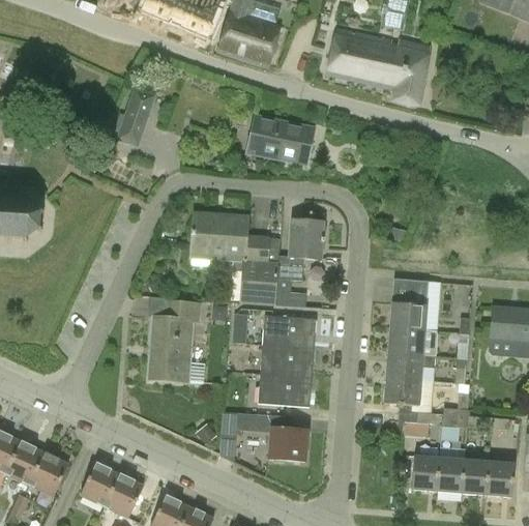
[(157,0),(153,10),(212,33),(224,2),(218,0),(157,0)]
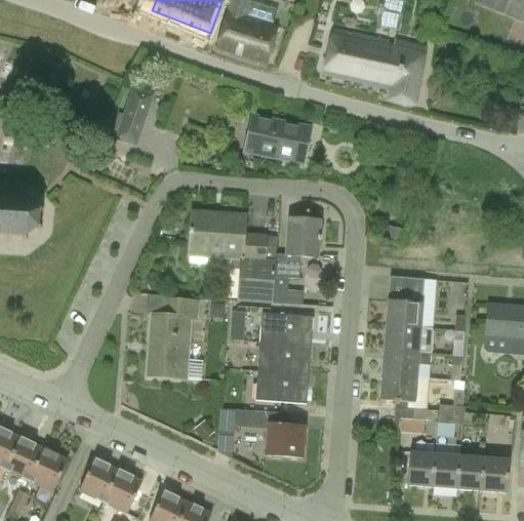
[(230,0),(216,50),(268,64),(282,6),(257,0),(230,0)]
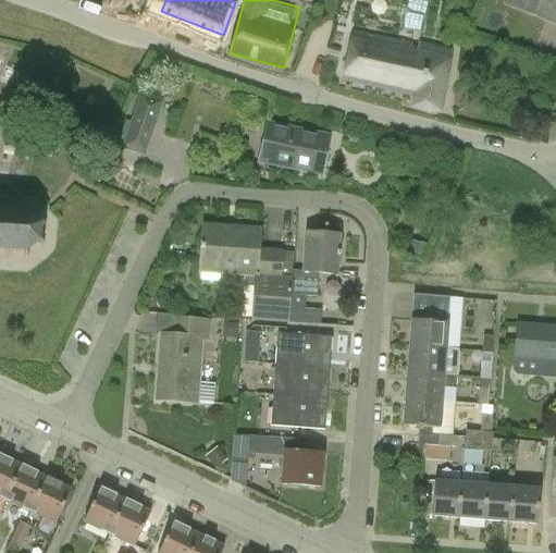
[(407,0),(407,3),(406,3),(403,2),(400,11),(404,12),(405,12),(403,24),(402,25),(423,29),(428,0),(407,0)]
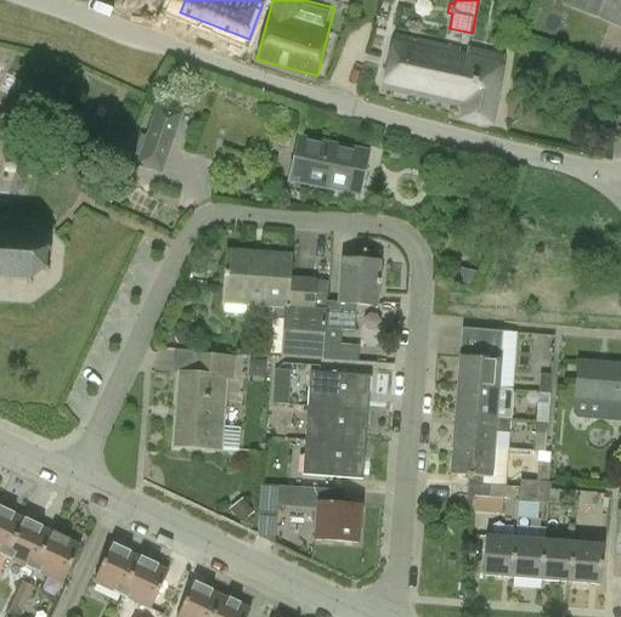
[(560,0),(620,24),(620,0),(560,0)]
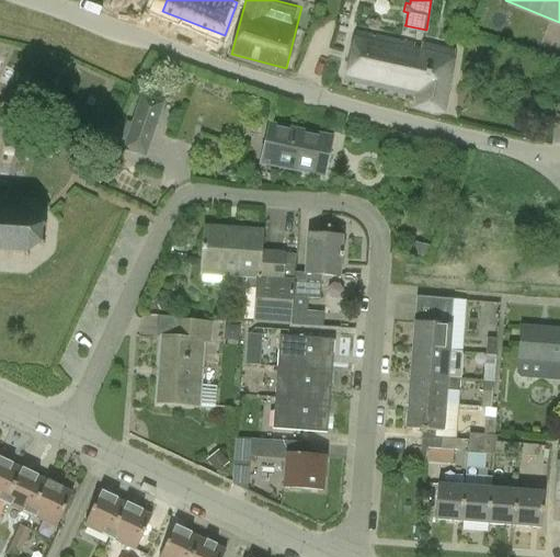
[(421,46),(414,44),(414,40),(356,27),(345,77),(419,93),(416,103),(444,110),(457,46),(422,40),(421,46)]
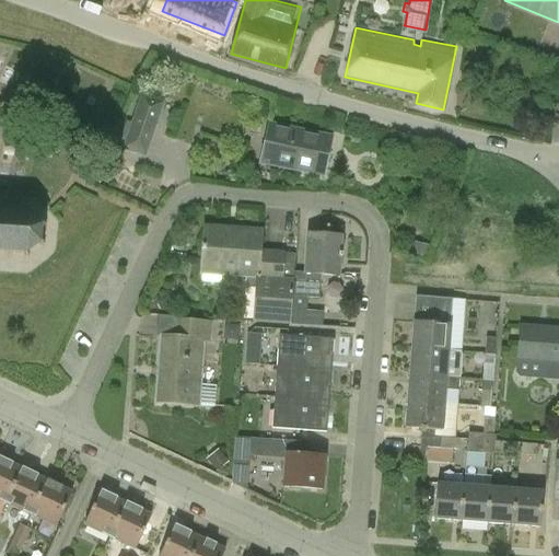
[(147,154),(165,97),(141,90),(123,146),(147,154)]
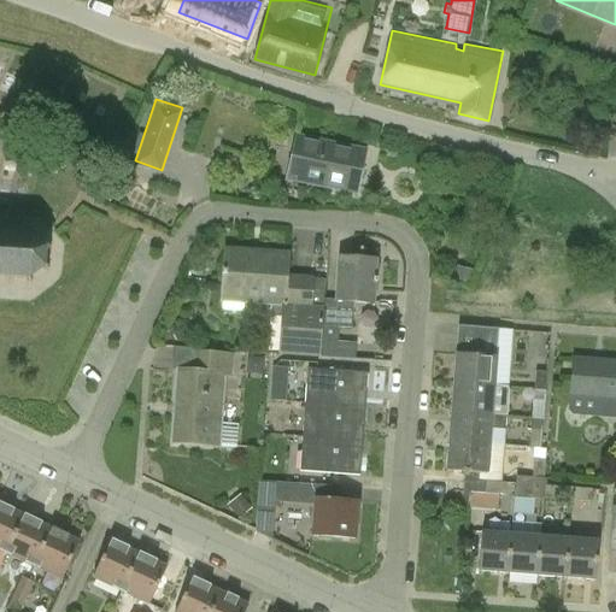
[(358,192),(367,147),(297,131),(287,177),(358,192)]
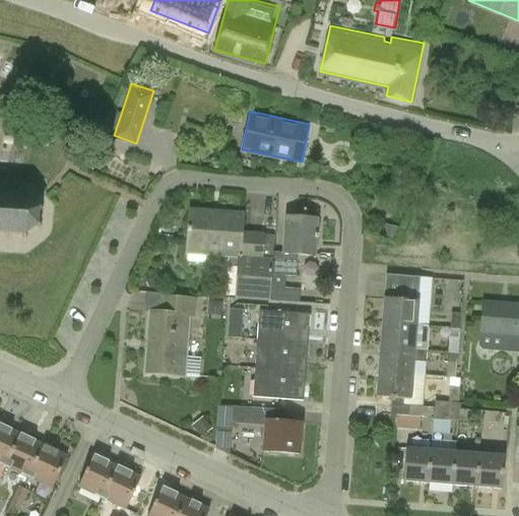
[(0,232),(23,235),(38,223),(40,207),(28,195),(0,192),(0,232)]
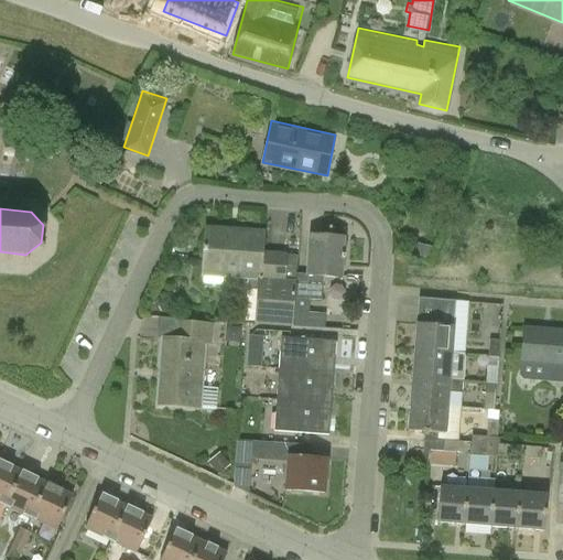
[(255,321),(292,323),(295,278),(296,271),(296,262),(287,261),(288,250),(262,249),(263,229),(206,226),(203,273),(249,277),(248,287),(258,287),(255,321)]
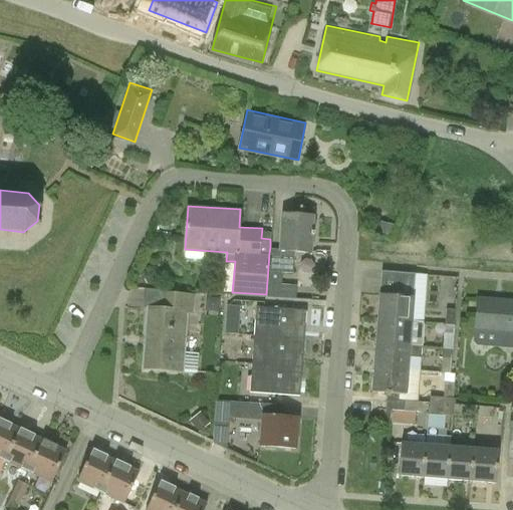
[(270,253),(266,294),(296,297),(297,283),(282,281),(283,270),(293,270),(294,249),(311,250),(314,215),(283,213),(280,247),(270,247),(269,253),(270,253)]
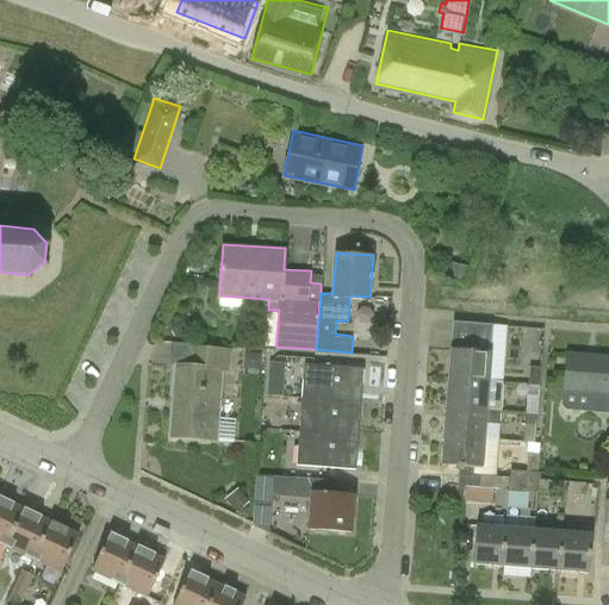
[(468,263),(448,260),(446,272),(466,275),(468,263)]
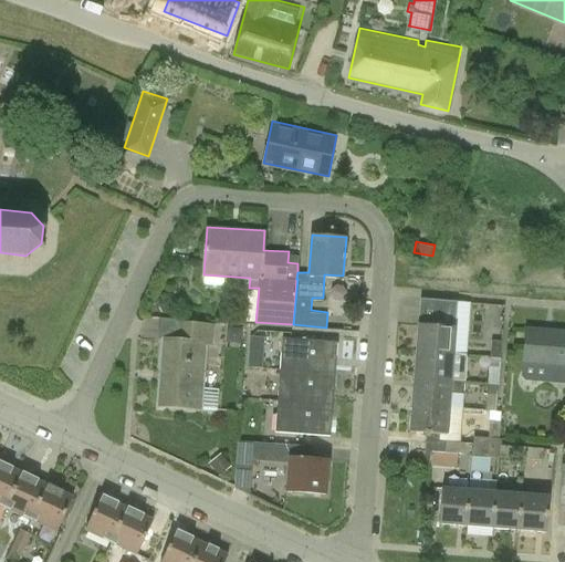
[(176,305),(171,291),(158,295),(164,310),(176,305)]
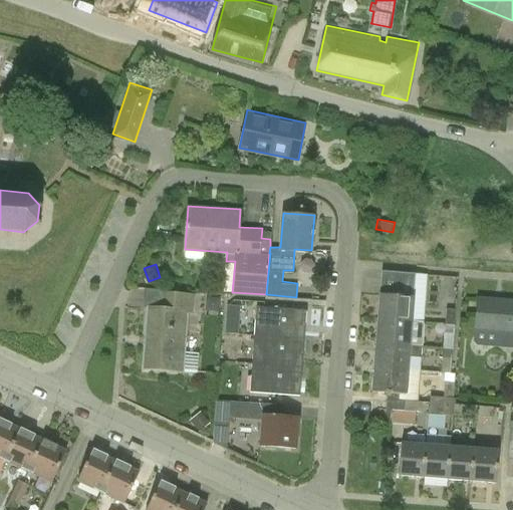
[(379,292),(378,317),(412,319),(416,272),(397,270),(395,293),(379,292)]
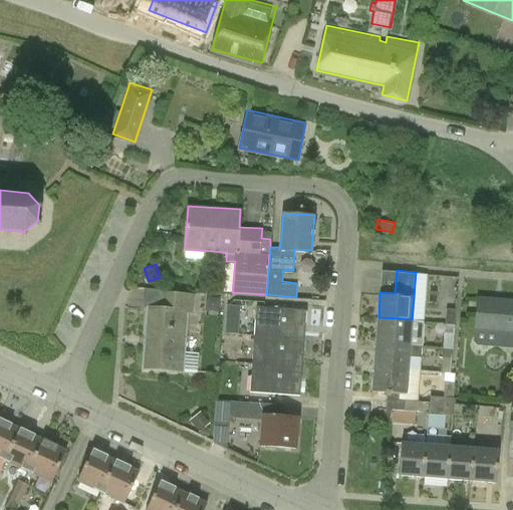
[(194,312),(196,292),(165,290),(163,307),(148,306),(144,365),(198,369),(199,351),(184,350),(187,312),(194,312)]
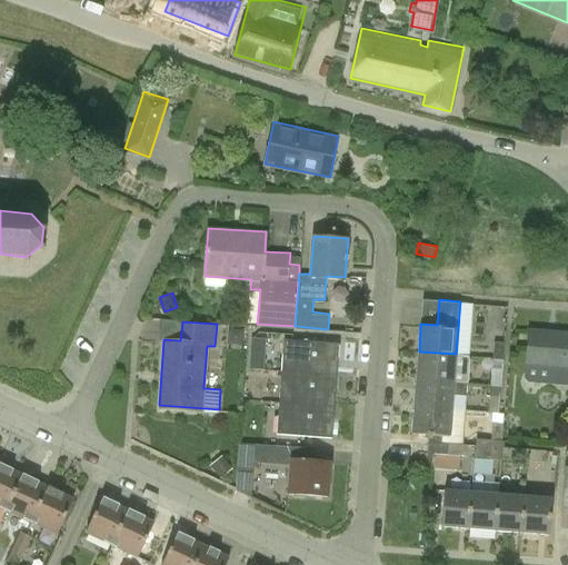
[(567,331),(529,328),(526,363),(527,363),(526,375),(529,379),(546,380),(550,377),(567,378),(567,331)]
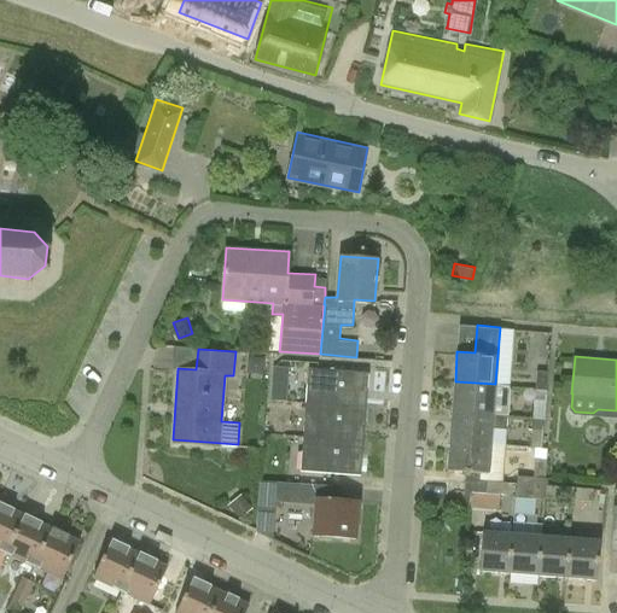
[(306,401),(366,406),(368,371),(309,367),(306,401)]
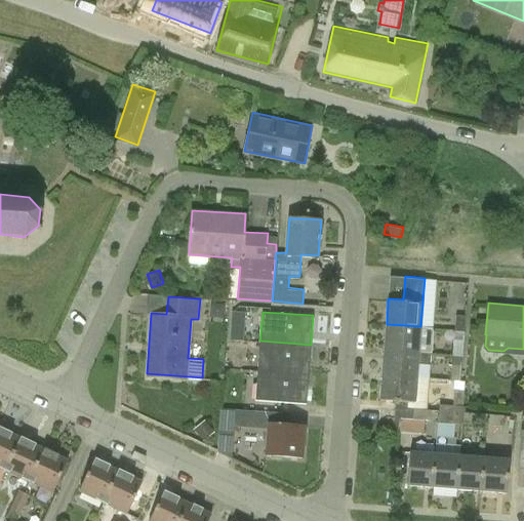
[(465,330),(466,314),(456,314),(454,329),(465,330)]
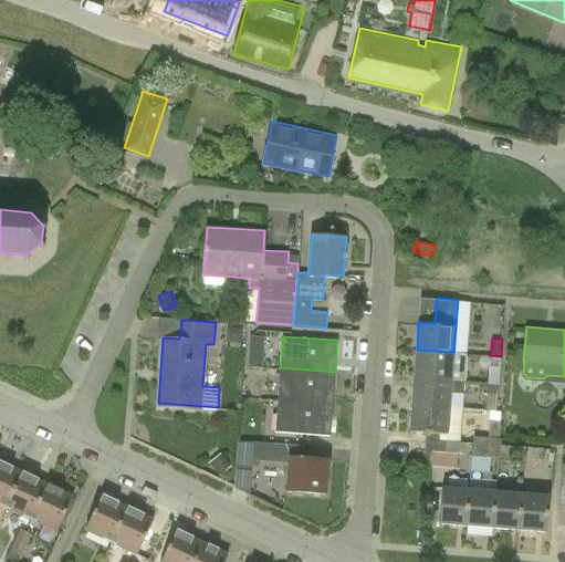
[(417,350),(415,376),(462,380),(464,353),(453,352),(417,350)]
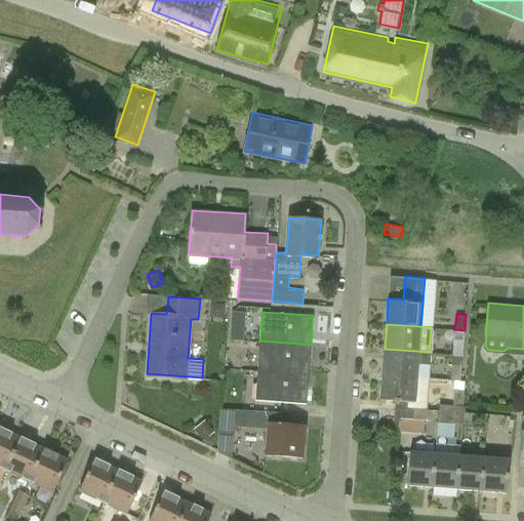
[(232,325),(231,338),(243,339),(244,326),(232,325)]
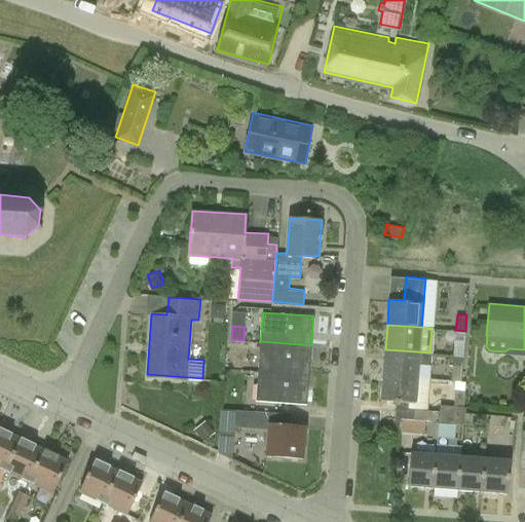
[(454,339),(453,355),(462,355),(464,340),(454,339)]
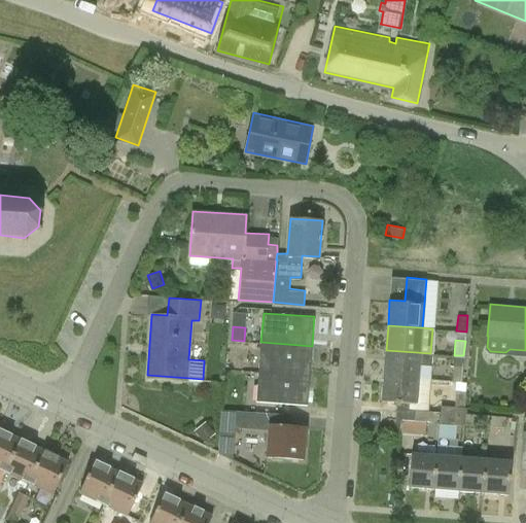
[(310,375),(312,346),(260,342),(258,371),(310,375)]
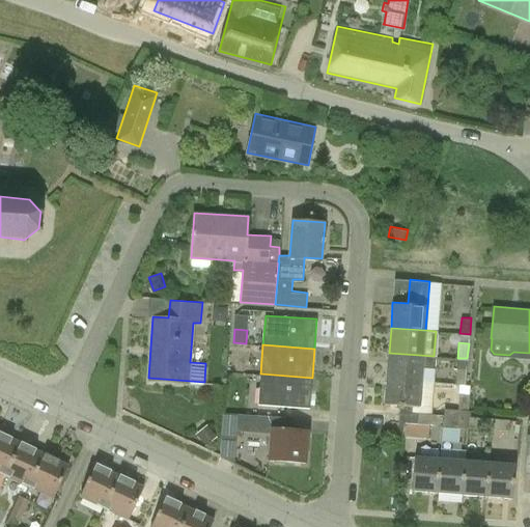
[(389,353),(387,378),(421,380),(422,367),(433,367),(434,356),(389,353)]
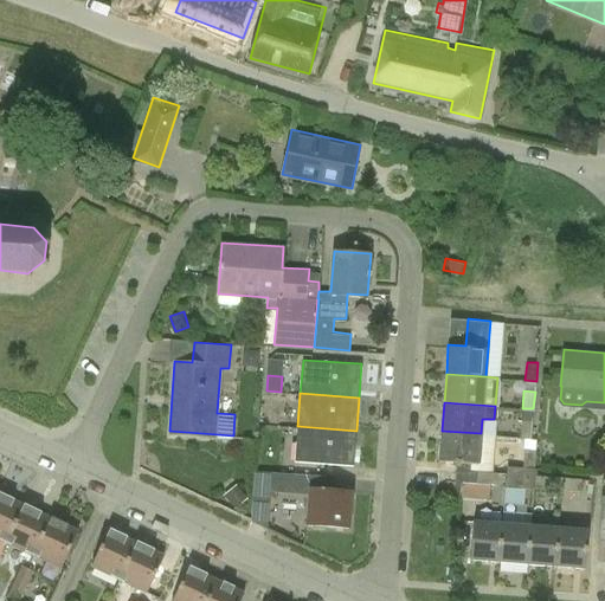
[(532,438),(534,409),(533,408),(522,408),(520,437),(526,437),(532,438)]
